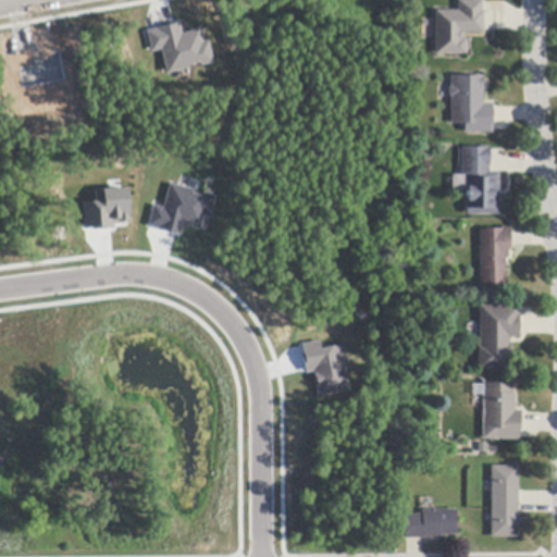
[(481,3),(481,11),(483,11),(483,31),(483,34),(462,34),(462,39),(466,39),(466,44),(467,44),(467,52),(466,52),(466,56),(435,56),(435,39),(435,20),(435,11),(458,11),(458,1),(481,1),(481,3)]
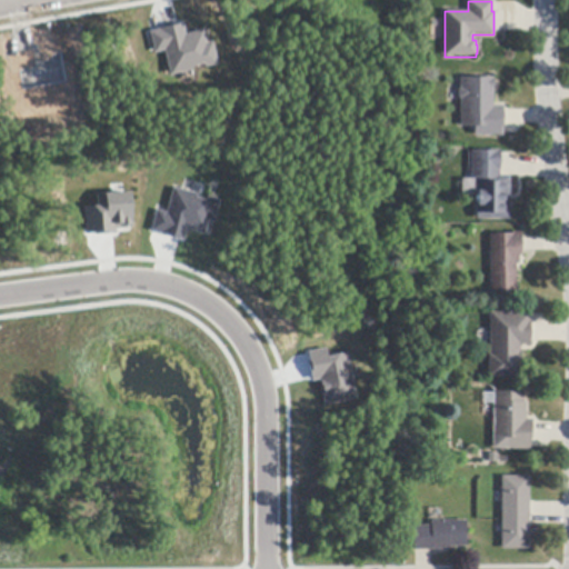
[(148,30),(152,52),(162,50),(168,73),(215,63),(210,40),(203,42),(201,29),(182,33),(180,23),(148,30)]
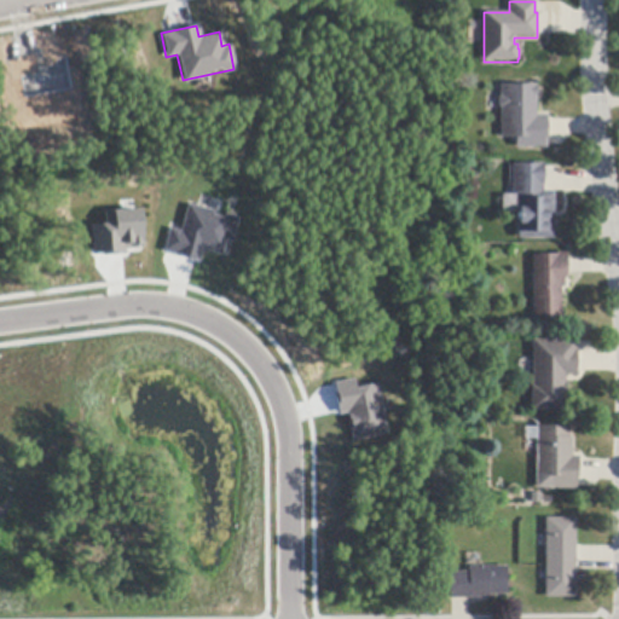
[(547,121),(547,140),(545,140),(545,145),(545,149),(515,149),(515,138),(501,138),(501,111),(501,109),(498,108),(498,98),(501,96),(501,93),(499,86),(536,86),(536,116),(547,116),(547,121)]
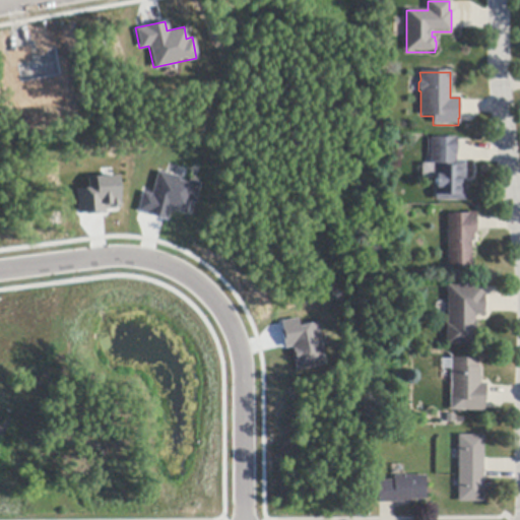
[(456,140),(456,155),(455,155),(455,161),(465,161),(465,163),(465,201),(435,201),(435,196),(434,196),(434,187),(435,187),(435,181),(435,177),(434,177),(434,167),(435,167),(435,164),(431,164),(431,154),(428,154),(428,140),(431,140),(431,139),(451,139),(451,138),(456,138),(456,140)]
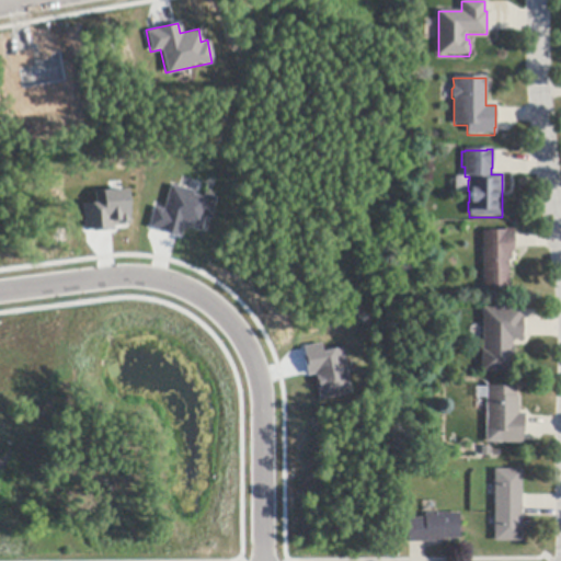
[(147,227),(180,236),(183,224),(199,228),(203,216),(209,218),(215,197),(169,185),(162,208),(152,205),(147,227)]
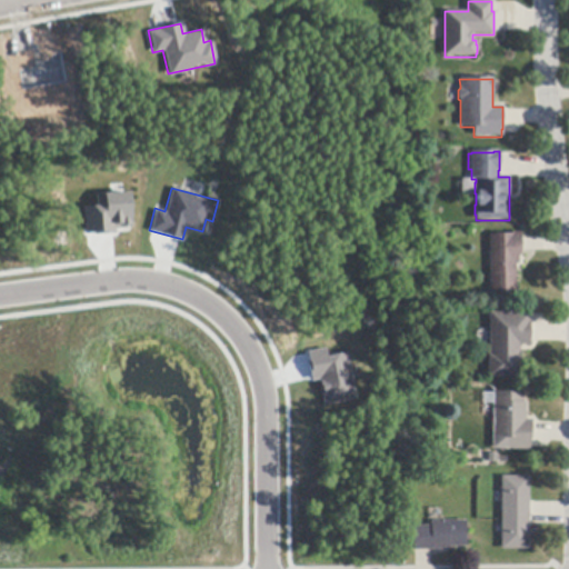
[(83,232),(116,231),(116,226),(130,225),(129,191),(95,192),(95,205),(83,206),(83,232)]
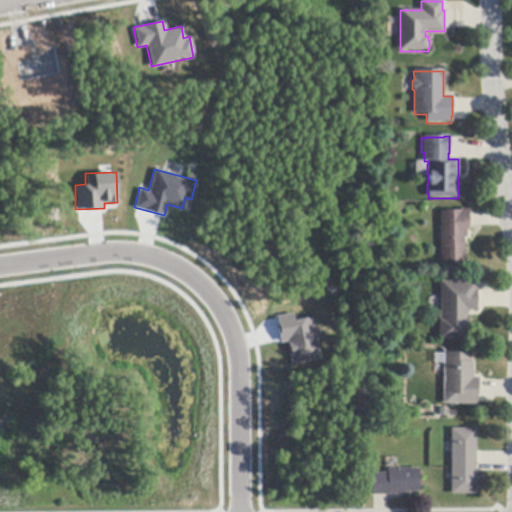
[(468,214),(469,226),(469,231),(464,231),(465,238),(462,238),(463,254),(464,254),(464,266),(461,266),(461,265),(441,266),(440,211),(460,211),(460,210),(468,209),(468,214)]
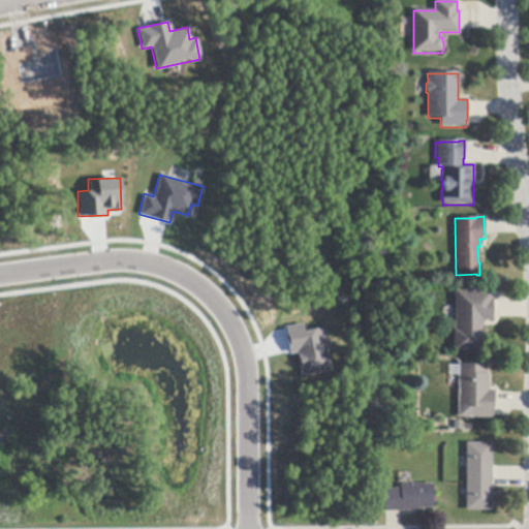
[(491,292),(491,301),(492,301),(492,318),(492,321),(483,321),(483,329),(484,329),(484,340),(483,340),(483,350),(455,351),(454,330),(456,330),(455,291),(491,290),(491,292)]
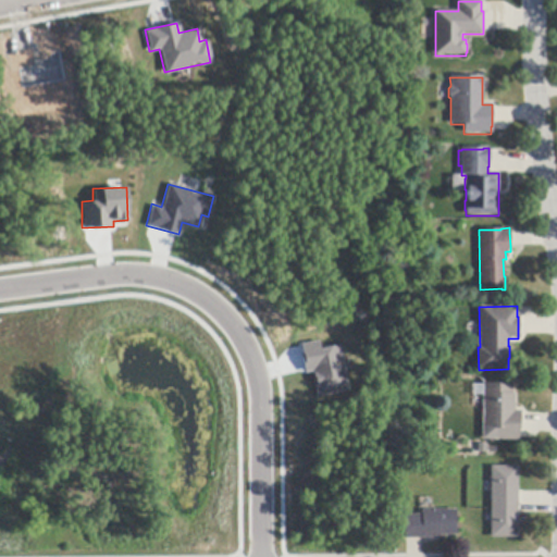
[(338,344),(318,348),(317,341),(299,343),(304,372),(311,371),(316,396),(346,391),(338,344)]
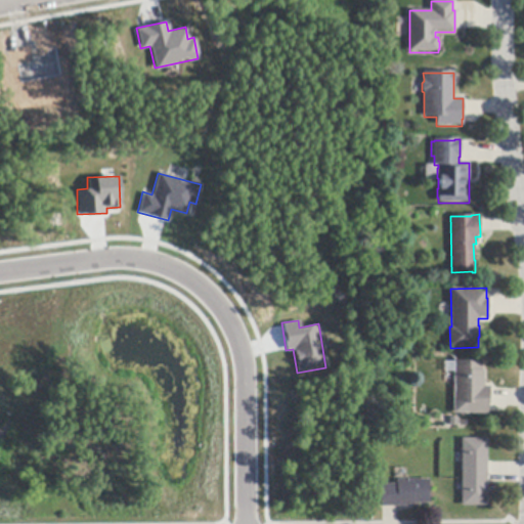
[(490,390),(490,406),(487,406),(487,412),(487,415),(466,415),(466,405),(454,404),(454,386),(454,363),(454,362),(482,362),(482,370),(484,370),(484,387),(490,387),(490,390)]
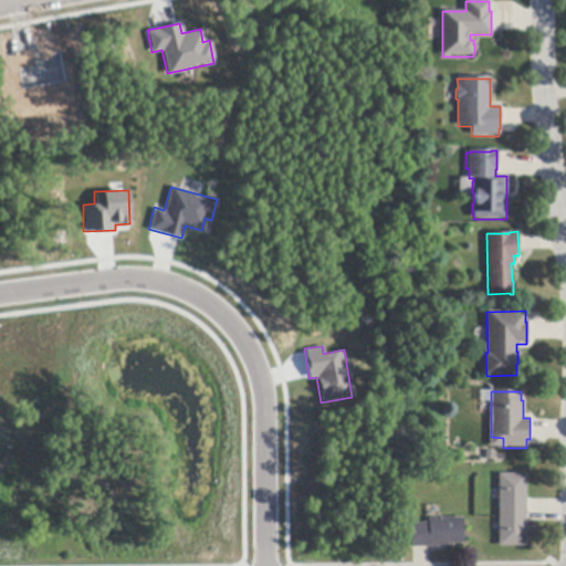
[(526,501),(526,522),(526,547),(499,547),(499,531),(499,522),(499,500),(499,491),(499,474),(527,474),(526,501)]
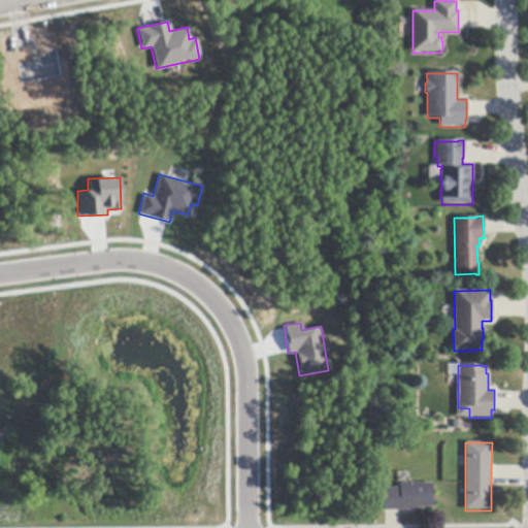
[(400,512),(386,512),(384,512),(384,489),(400,489),(400,485),(432,484),(432,507),(417,508),(417,512),(400,512)]
